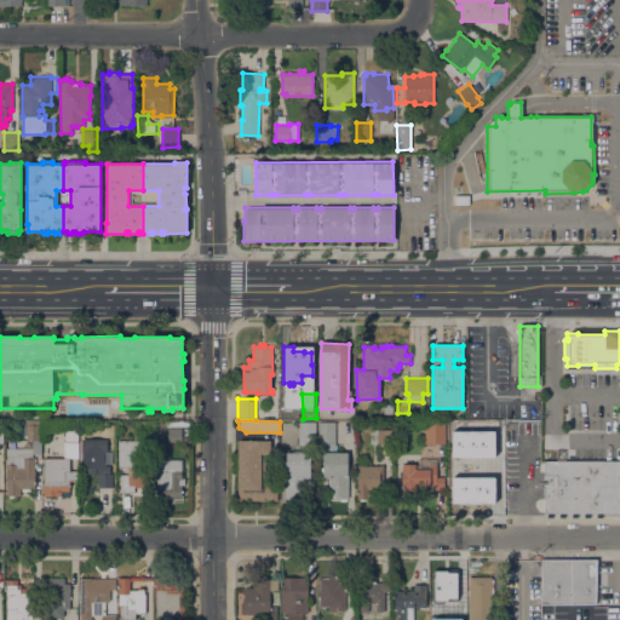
[(6,448),(32,448),(32,441),(27,441),(27,422),(40,422),(40,440),(41,440),(41,453),(33,453),(33,458),(35,458),(35,461),(34,461),(34,463),(35,463),(36,464),(36,466),(35,469),(34,469),(34,470),(36,470),(36,476),(34,476),(34,488),(32,488),(32,491),(22,491),(22,488),(21,488),(21,495),(6,495),(6,448)]
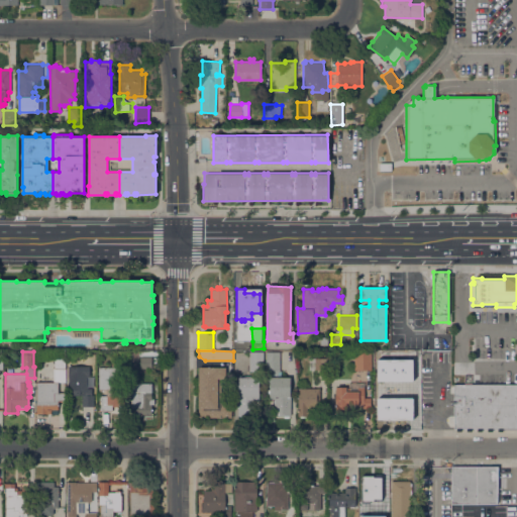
[(249,351),(264,351),(264,371),(249,371),(249,351)]
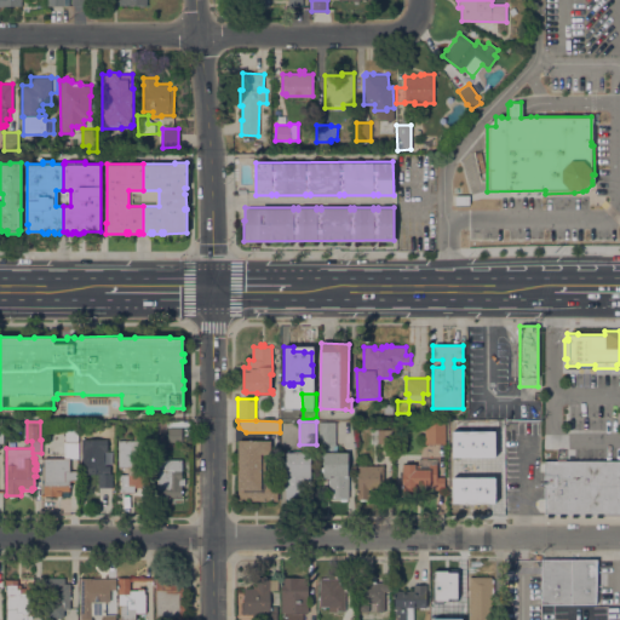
[(319,422),(336,422),(336,445),(319,445),(319,422)]
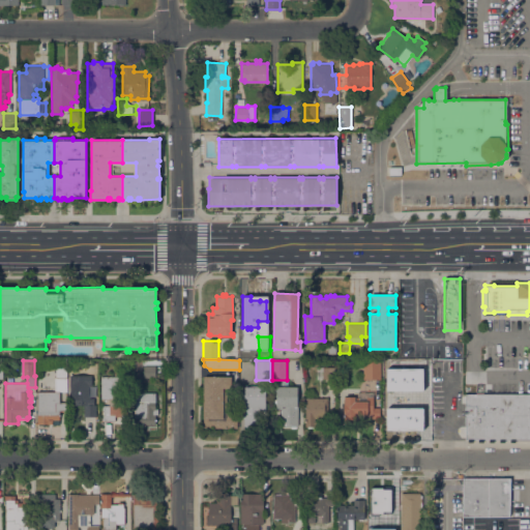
[(362,361),(380,361),(380,379),(363,379),(362,361)]
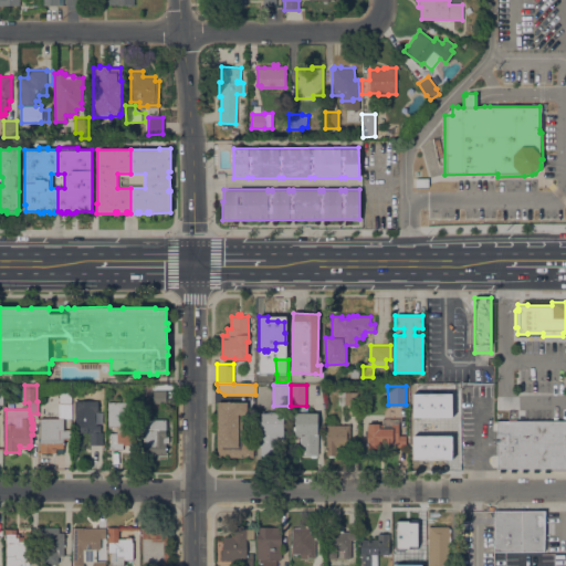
[(40,418),(58,418),(58,402),(59,402),(59,390),(71,390),(71,418),(63,418),(63,429),(71,429),(71,439),(63,439),(63,452),(38,452),(38,451),(40,451),(40,418)]
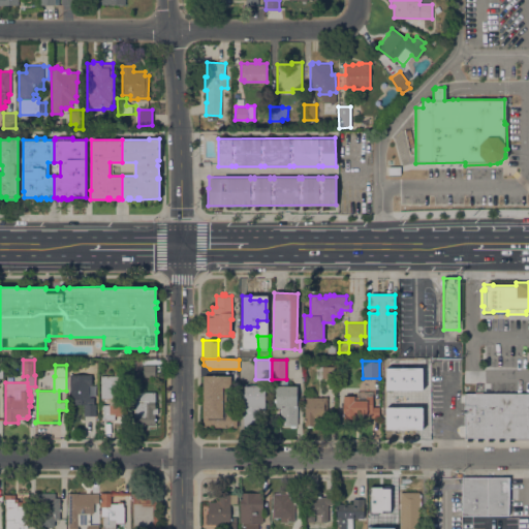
[(155,365),(155,376),(144,377),(144,365),(155,365)]
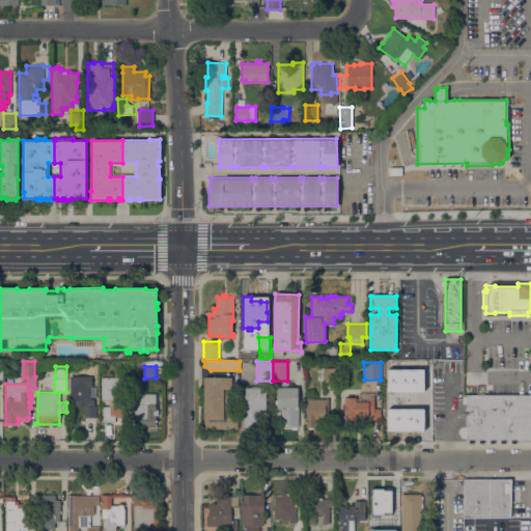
[(317,380),(317,367),(335,367),(335,380),(317,380)]
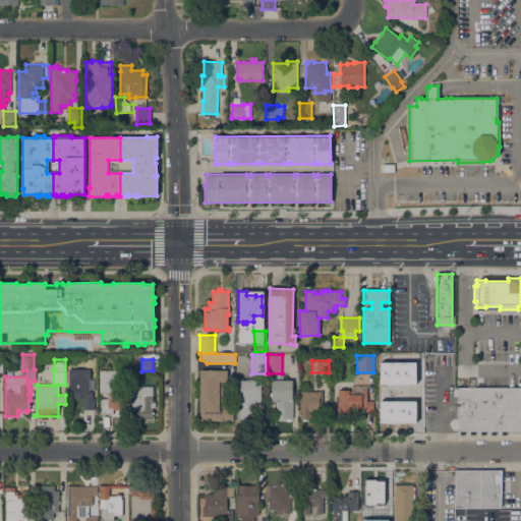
[(422,362),(423,374),(404,374),(404,362),(422,362)]
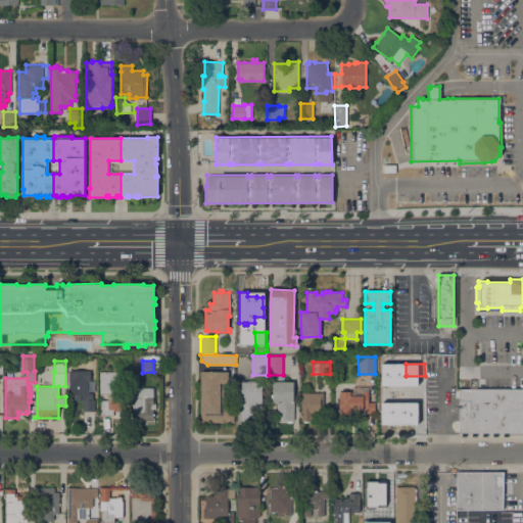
[(68,370),(91,370),(91,380),(88,380),(88,392),(93,392),(93,399),(95,399),(95,411),(83,411),(83,399),(68,399),(68,370)]
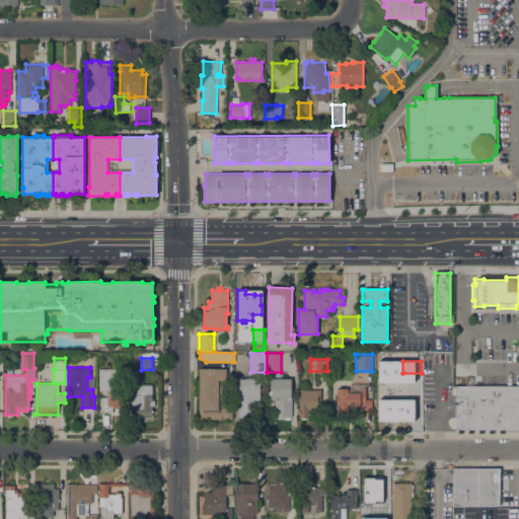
[(99,397),(107,397),(107,389),(99,389),(98,368),(118,368),(118,386),(125,386),(125,408),(113,408),(113,412),(99,412),(99,397)]
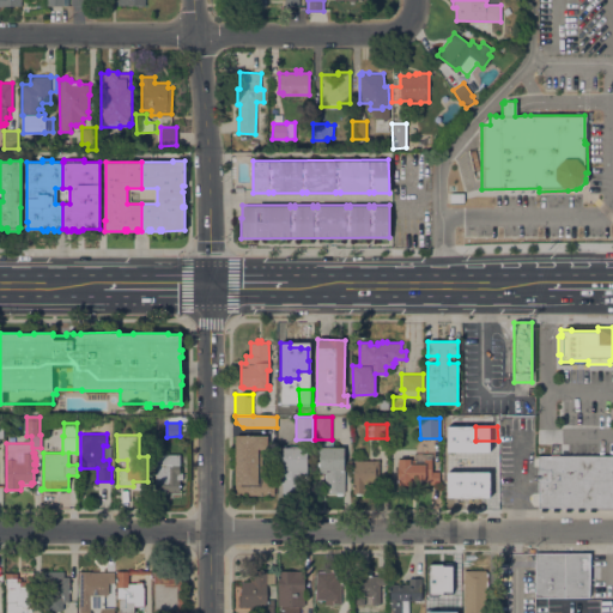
[(235,495),(235,435),(267,436),(267,449),(262,449),(261,477),(274,477),(274,495),(235,495)]
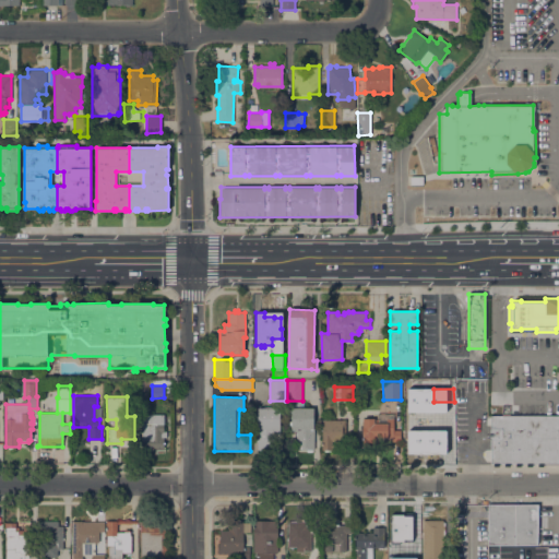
[(258,408),(268,407),(268,406),(271,406),(271,407),(280,407),(280,431),(274,431),(274,448),(269,448),(269,450),(258,450),(258,441),(256,441),(256,438),(258,438),(258,427),(256,427),(256,424),(258,424),(258,408)]
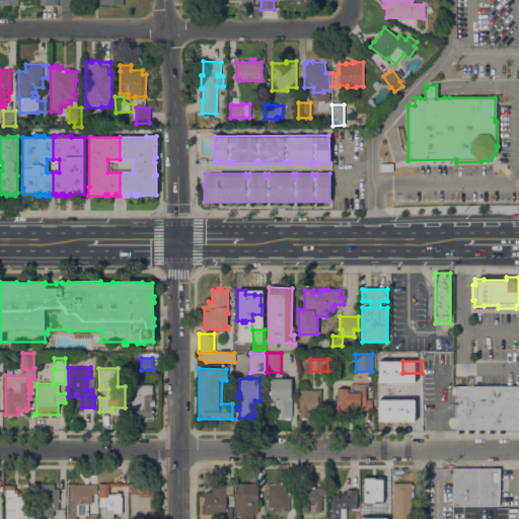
[(291,378),(292,417),(280,417),(280,416),(275,416),(275,400),(271,400),(271,378),(291,378)]
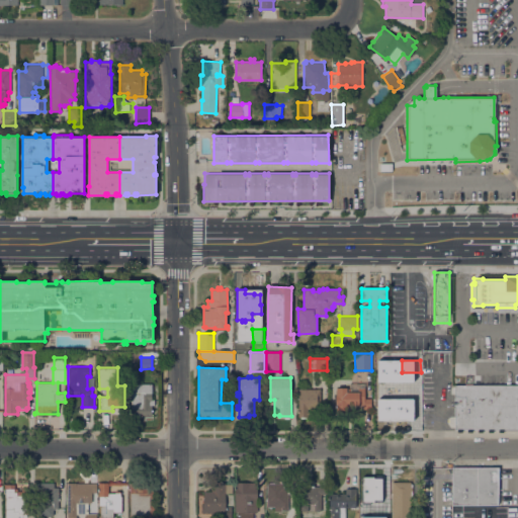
[(400,386),(400,393),(412,394),(411,414),(380,413),(381,394),(380,394),(380,386),(386,387),(386,380),(397,380),(397,386),(400,386)]
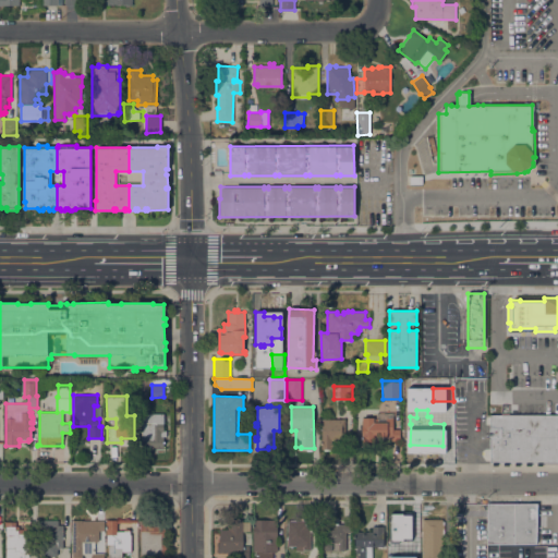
[(400,428),(400,440),(391,440),(391,436),(375,436),(375,447),(362,447),(362,436),(362,425),(362,417),(374,417),(374,419),(376,419),(376,412),(392,412),(392,428),(400,428)]
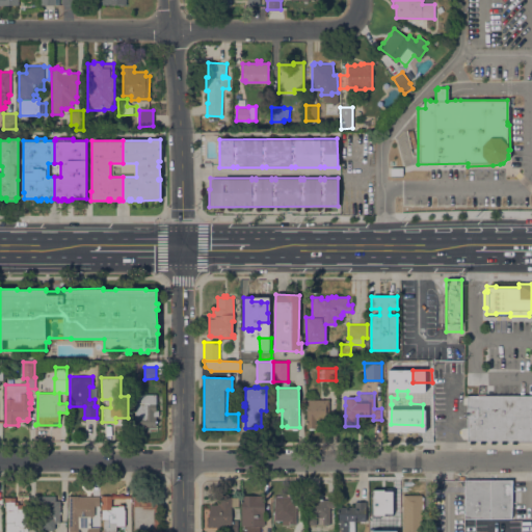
[(136,429),(135,395),(156,394),(156,410),(158,410),(158,416),(155,416),(155,425),(153,425),(153,426),(152,427),(150,427),(150,426),(150,425),(147,425),(145,426),(145,428),(143,429),(141,429),(136,429)]
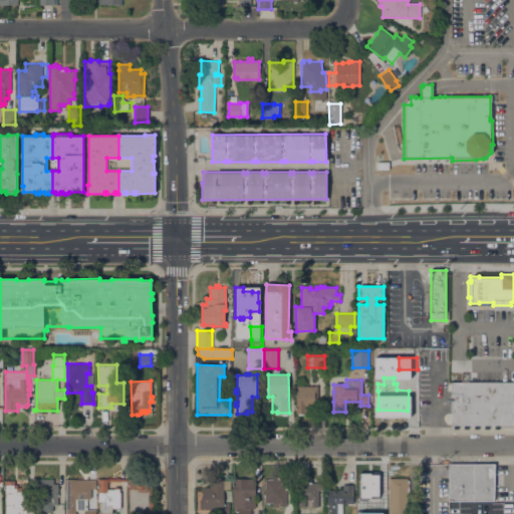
[(513,427),(500,427),(500,426),(451,426),(451,422),(450,422),(450,413),(451,413),(451,404),(451,395),(451,382),(513,382),(513,427)]
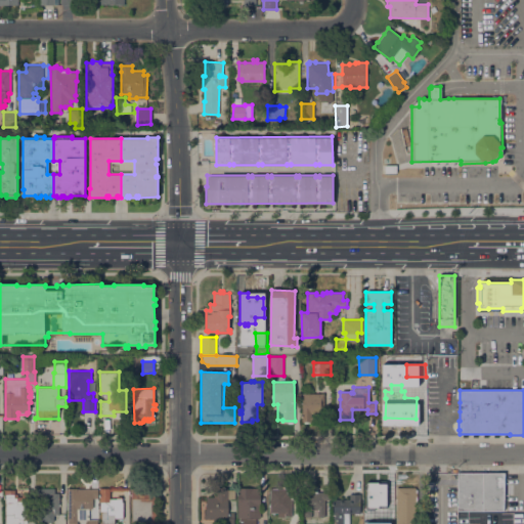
[(323,393),(324,417),(317,417),(317,413),(311,413),(311,416),(313,416),(313,419),(311,419),(311,422),(302,422),(302,393),(323,393)]
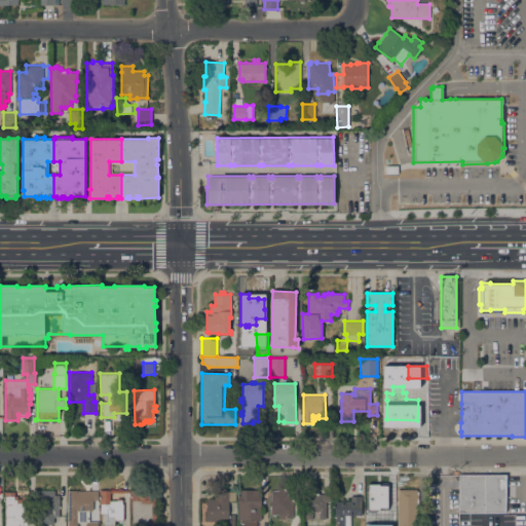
[(505,476),(506,496),(505,496),(505,513),(458,513),(458,504),(456,504),(456,498),(458,498),(458,486),(456,486),(456,478),(459,478),(458,476),(505,476)]
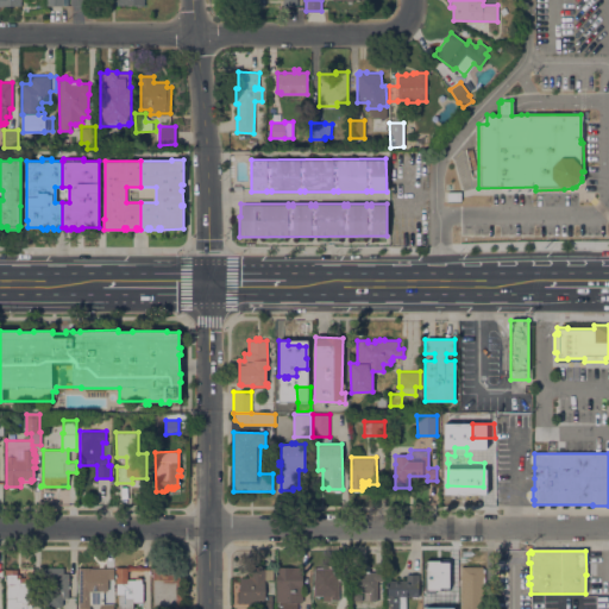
[(154,579),(152,579),(152,566),(164,566),(164,569),(165,569),(168,570),(169,571),(169,573),(181,573),(180,586),(177,586),(177,594),(182,594),(182,601),(180,601),(180,608),(173,608),(173,606),(167,606),(167,608),(154,607),(154,579)]
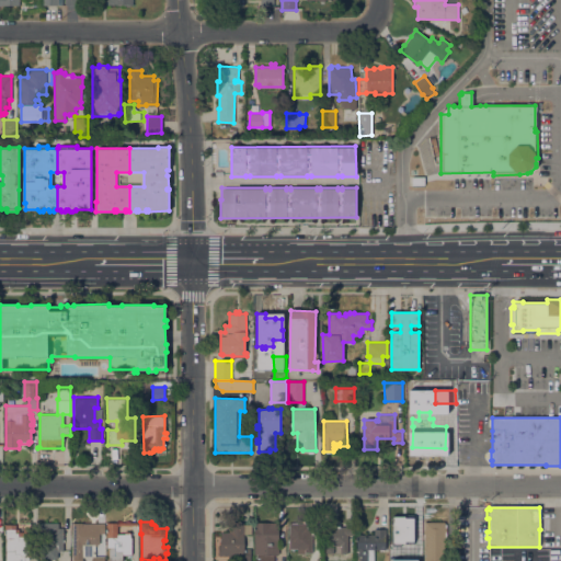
[(232,560),(232,557),(229,557),(229,556),(218,556),(218,546),(220,546),(220,533),(231,533),(231,522),(243,522),(243,548),(245,548),(245,547),(248,547),(248,548),(250,548),(250,560),(232,560)]
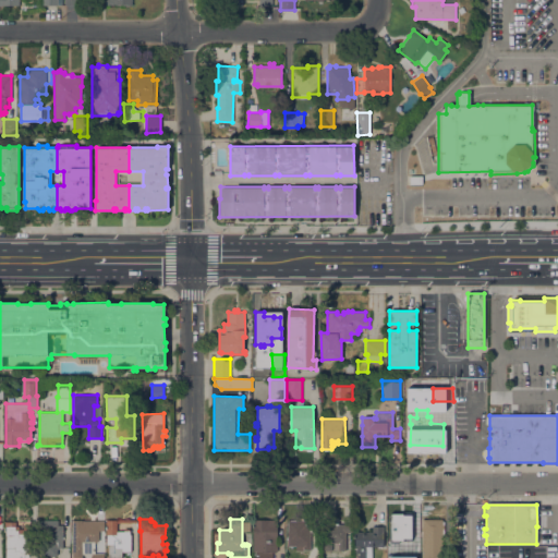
[(253,519),(277,519),(277,550),(261,550),(261,553),(273,553),(273,557),(255,557),(255,553),(256,553),(256,550),(252,550),(253,519)]
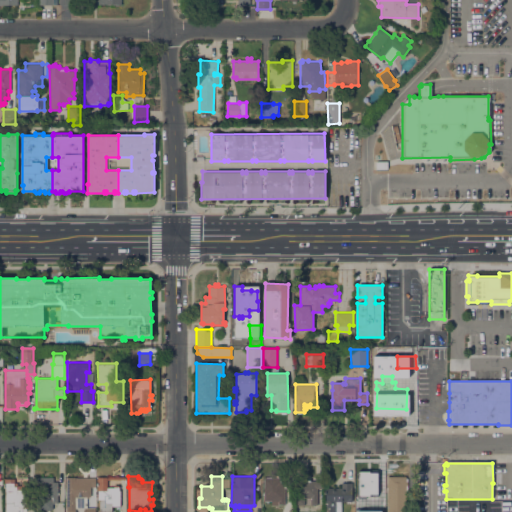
[(357,488),(356,488),(356,476),(370,477),(369,511),(358,511),(358,501),(357,501),(357,488)]
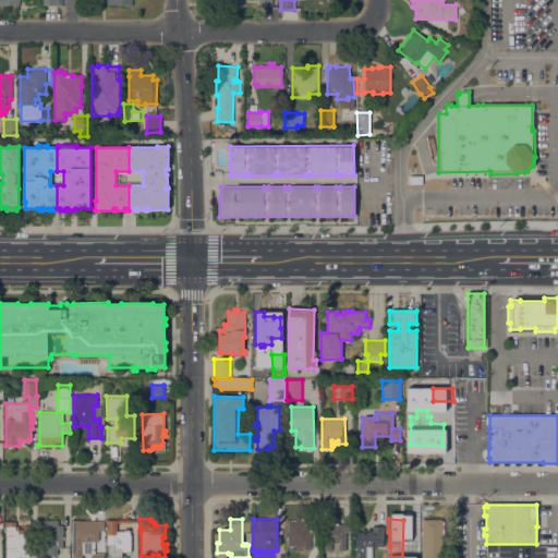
[(422,557),(422,519),(443,519),(443,521),(444,521),(444,541),(444,545),(444,548),(446,548),(446,557),(422,557)]
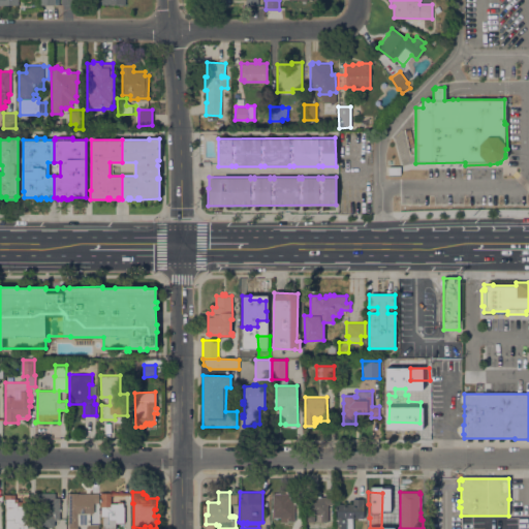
[(40,493),(55,493),(55,497),(60,498),(60,507),(60,508),(60,510),(60,511),(60,519),(56,519),(56,520),(54,520),(54,519),(53,519),(53,526),(38,526),(38,516),(40,516),(40,493)]
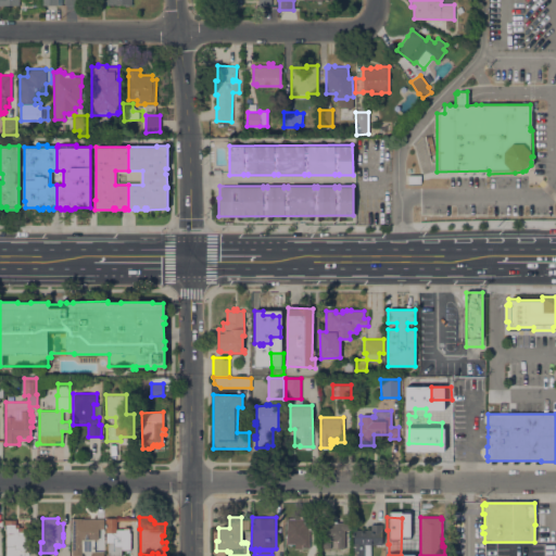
[(72,555),(72,518),(81,518),(103,518),(103,528),(98,528),(98,539),(96,539),(96,541),(95,541),(95,551),(103,551),(103,555),(90,555),(90,552),(81,552),(81,555),(72,555)]
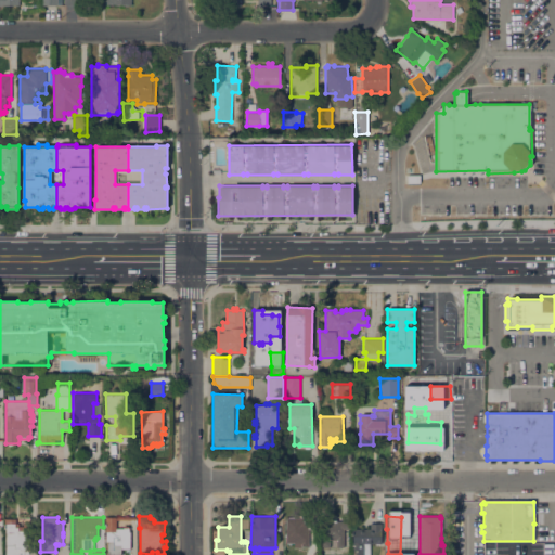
[(105,541),(105,517),(116,517),(137,517),(137,519),(124,519),(124,527),(129,527),(129,531),(130,531),(130,549),(120,549),(120,545),(114,545),(114,541),(105,541)]
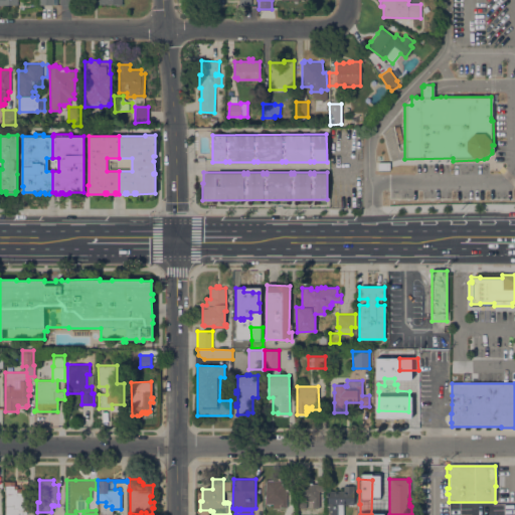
[(266,481),(282,480),(282,485),(286,485),(286,507),(280,507),(280,508),(273,508),(273,504),(266,504),(266,481)]
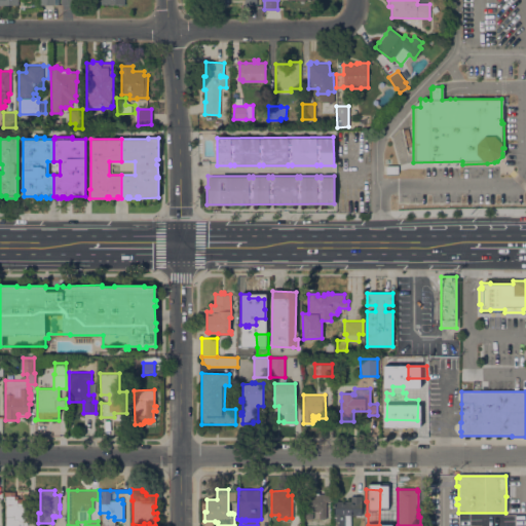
[(303,490),(313,490),(313,492),(315,492),(315,493),(326,493),(326,495),(332,495),(332,501),(326,501),(326,519),(324,519),(324,520),(322,520),(322,519),(318,519),(318,513),(312,513),(312,519),(309,518),(309,520),(306,520),(306,519),(303,519),(303,490)]
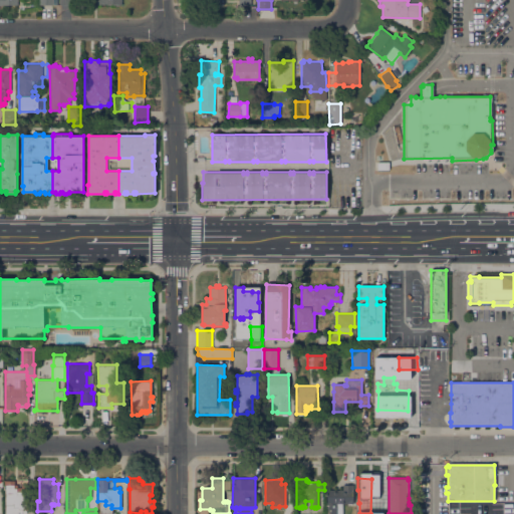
[(5,513),(5,480),(14,480),(14,485),(17,485),(17,487),(21,487),(21,484),(27,484),(27,509),(22,509),(22,513),(5,513)]
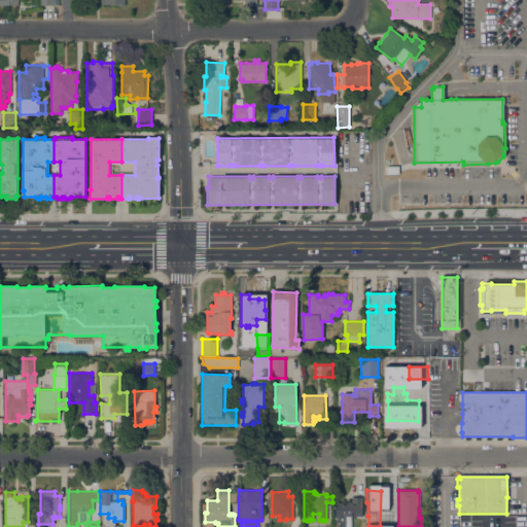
[(335,526),(335,502),(351,502),(351,497),(362,497),(362,516),(351,516),(351,526),(335,526)]
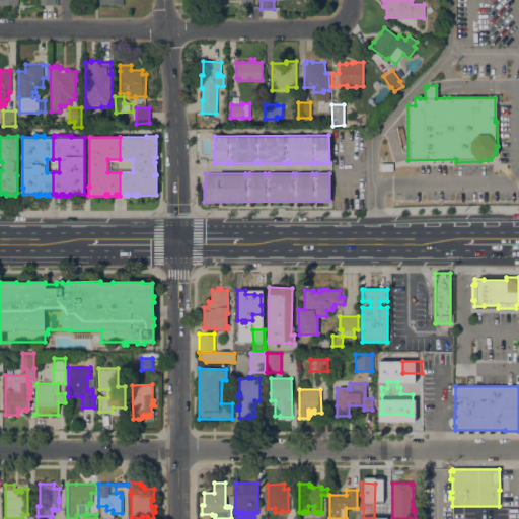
[(439,517),(440,506),(452,506),(452,517),(439,517)]
